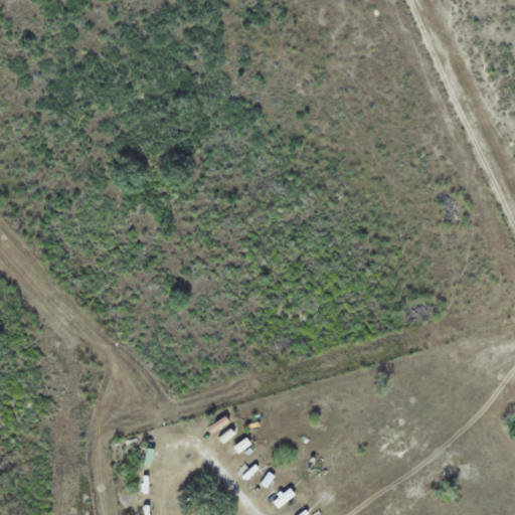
[(142,463),(149,465),(153,451),(146,449),(142,463)]
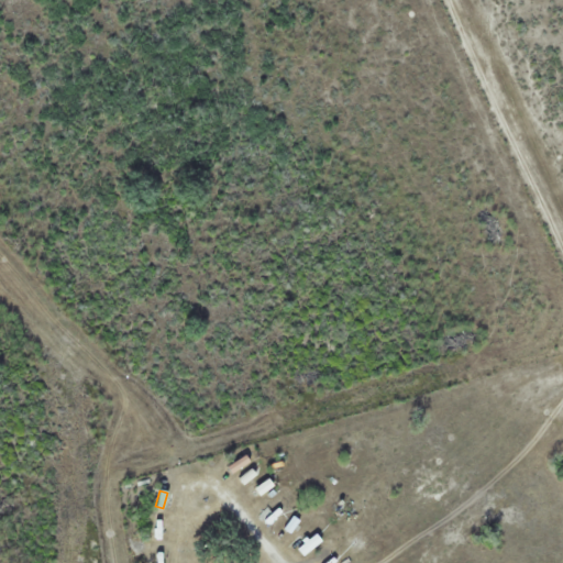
[(267,507),(256,517),(267,528),(285,511),(278,504),(271,510),(267,507)]
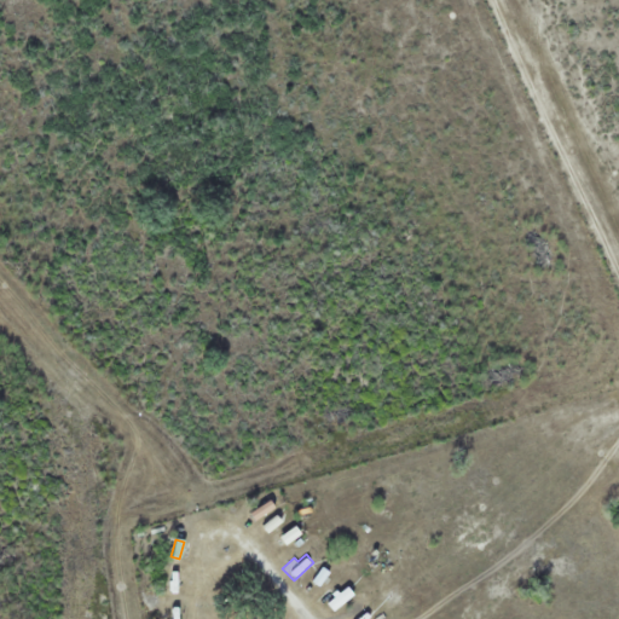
[(329,574),(322,570),(312,582),(319,586),(329,574)]
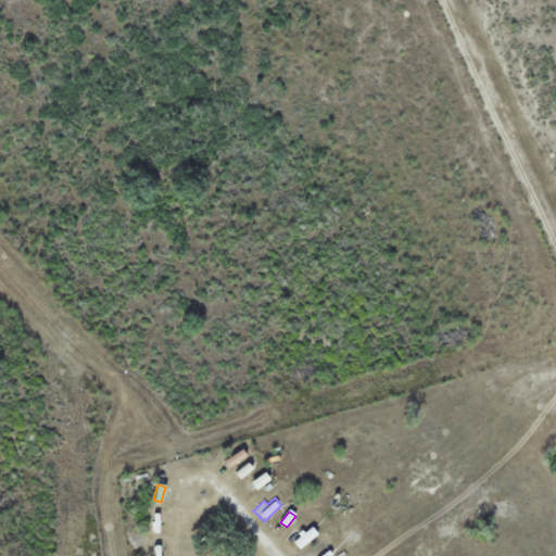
[(293,543),(300,550),(316,534),(311,528),(293,543)]
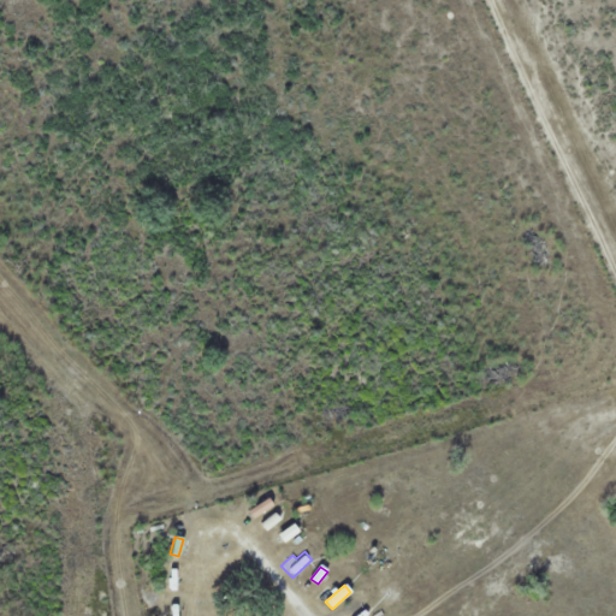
[(176,615),(176,603),(165,603),(165,615),(176,615)]
